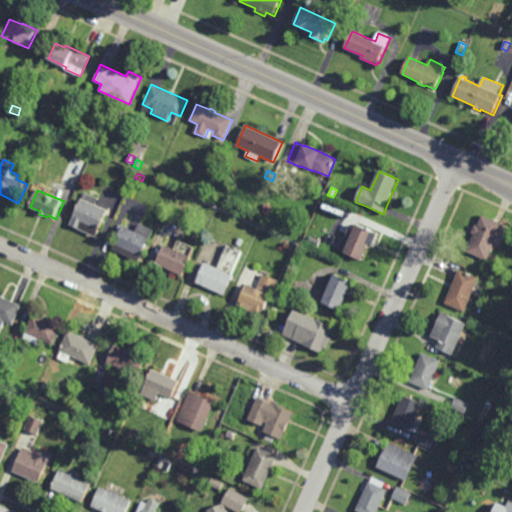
[(96,237),(70,225),(85,192),(98,198),(95,205),(108,210),(96,237)]
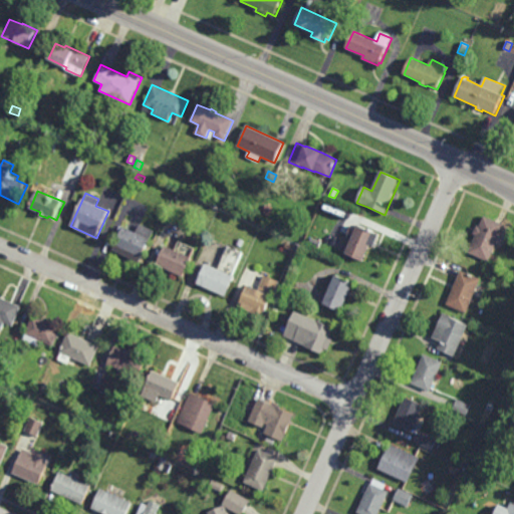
[(267,216),(261,213),(265,205),(271,208),(267,216)]
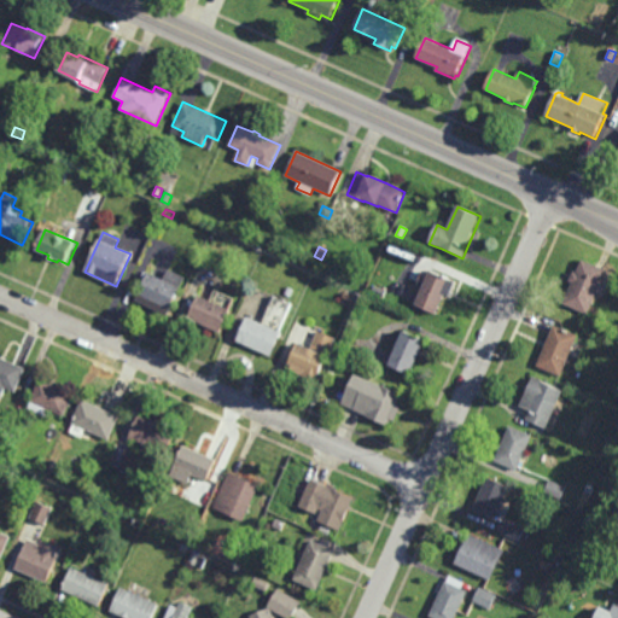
[(587,316),(563,305),(572,285),(570,283),(575,273),(577,274),(583,261),(607,272),(587,316)]
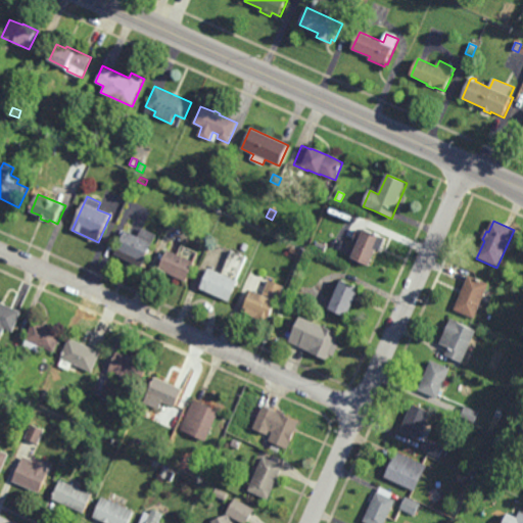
[(151,244),(152,244),(141,268),(114,254),(123,237),(121,236),(124,230),(138,237),(142,228),(156,235),(151,244)]
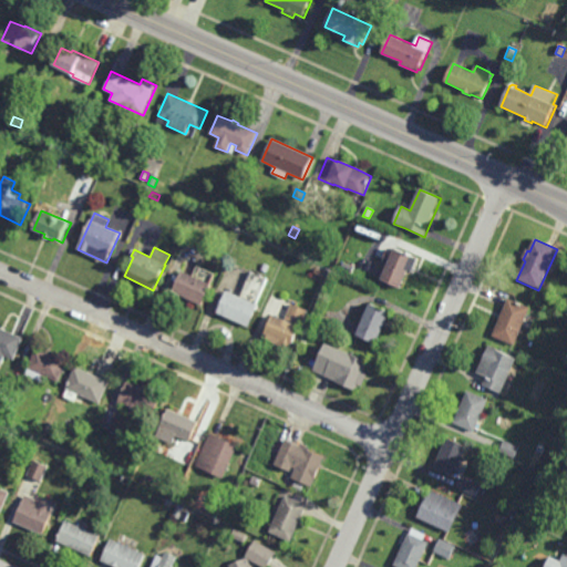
[(409,256),(409,255),(411,256),(420,260),(413,275),(410,272),(402,290),(382,281),(395,249),(409,256)]
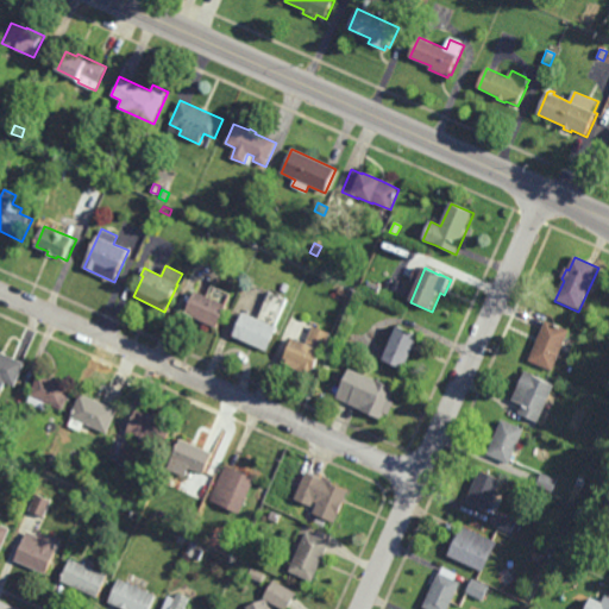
[(346,299),(337,294),(339,288),(349,292),(346,299)]
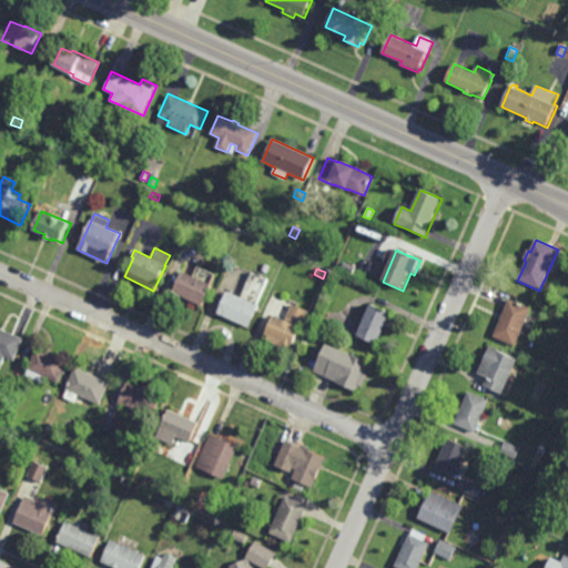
[(212,286),(203,307),(173,293),(178,283),(173,281),(175,276),(180,279),(182,272),(212,286)]
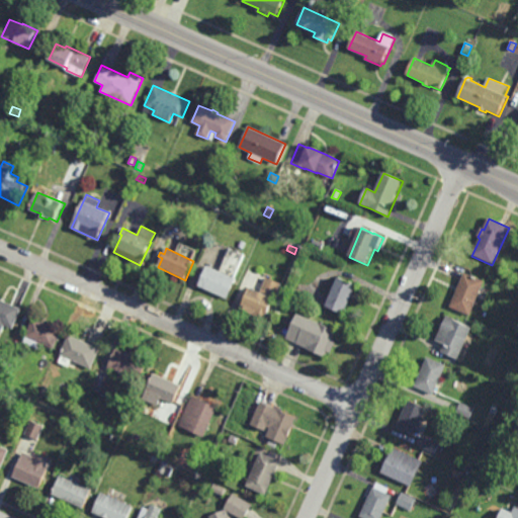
[(234,278),(237,279),(228,300),(198,287),(207,267),(219,272),(230,248),(245,255),(234,278)]
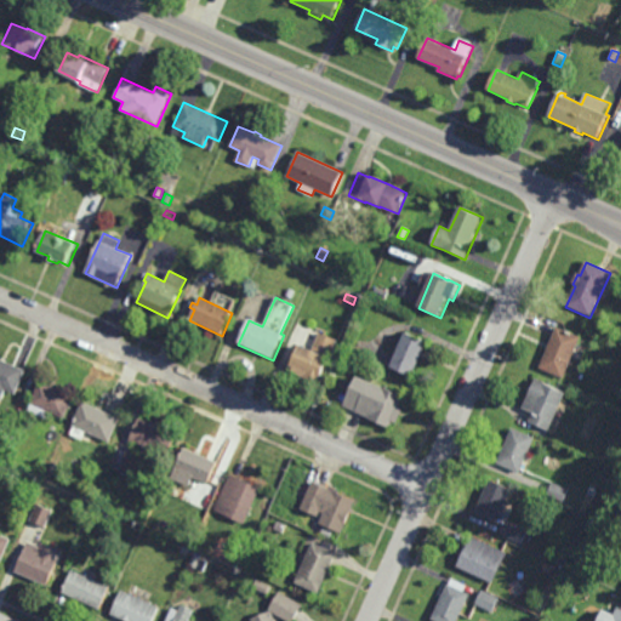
[(567,332),(573,335),(581,339),(563,380),(539,370),(557,329),(567,332)]
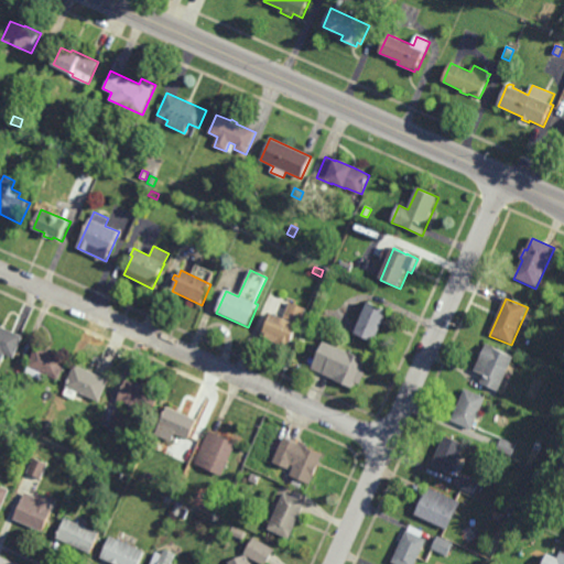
[(290,349),(264,338),(267,335),(263,334),(271,314),(283,320),(290,303),(306,310),(290,349)]
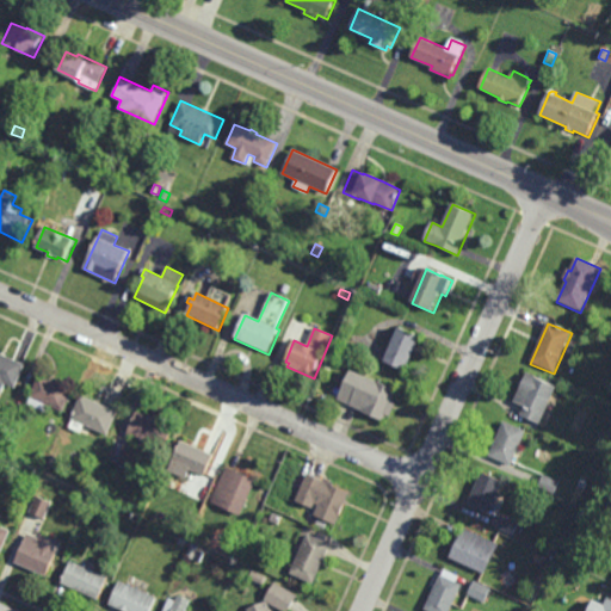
[(418,355),(415,353),(407,372),(386,363),(401,328),(421,338),(418,347),(420,349),(418,355)]
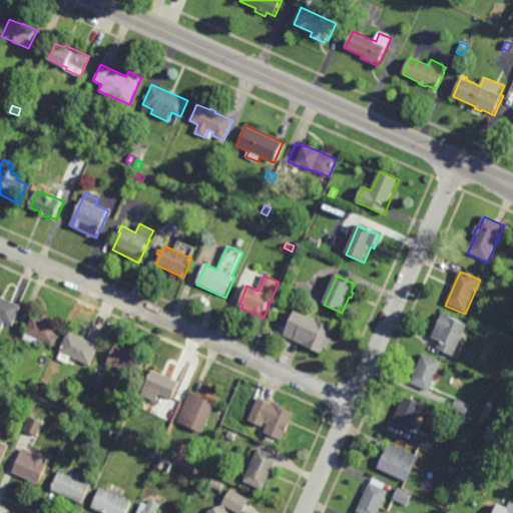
[(289,295),(283,292),(285,287),(291,290),(289,295)]
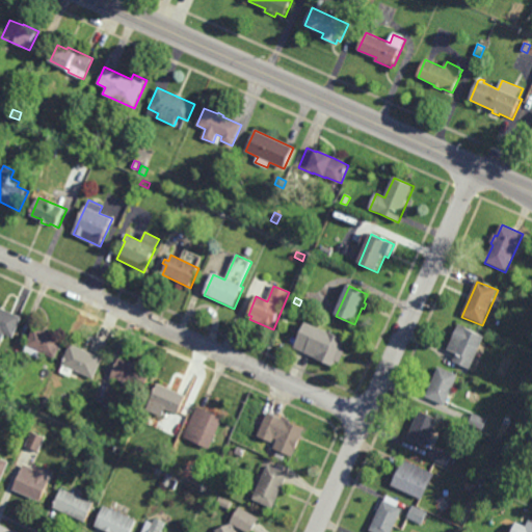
[(15,339),(6,336),(3,343),(0,341),(0,308),(24,318),(15,339)]
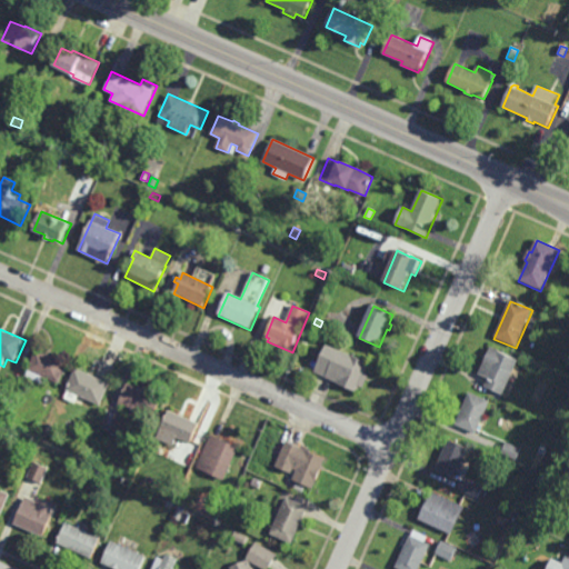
[(502,396),(483,388),(487,380),(478,376),(490,348),(518,361),(502,396)]
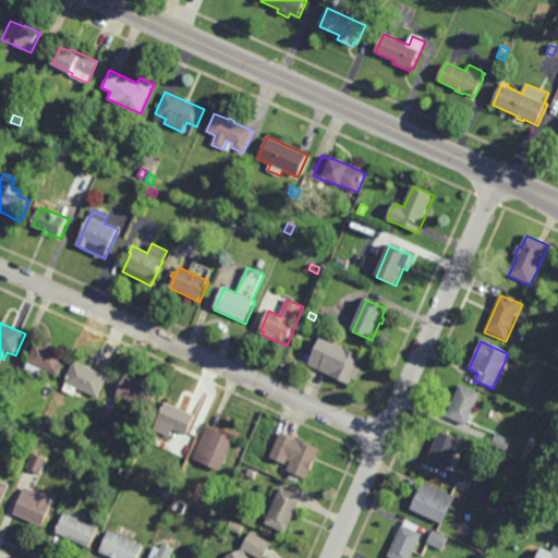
[(351,387),(320,373),(326,360),(322,358),(328,342),(363,359),(351,387)]
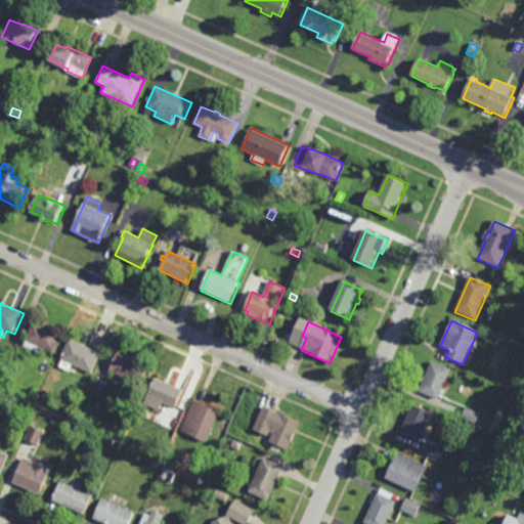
[(57,354),(46,350),(43,355),(27,348),(29,343),(29,342),(36,323),(64,336),(57,354)]
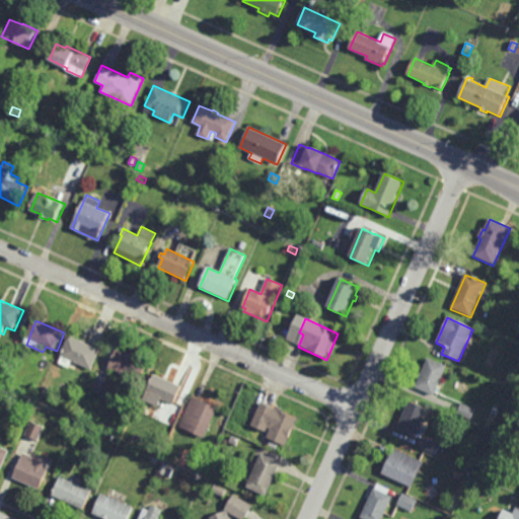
[(91,371),(62,358),(71,338),(100,351),(91,371)]
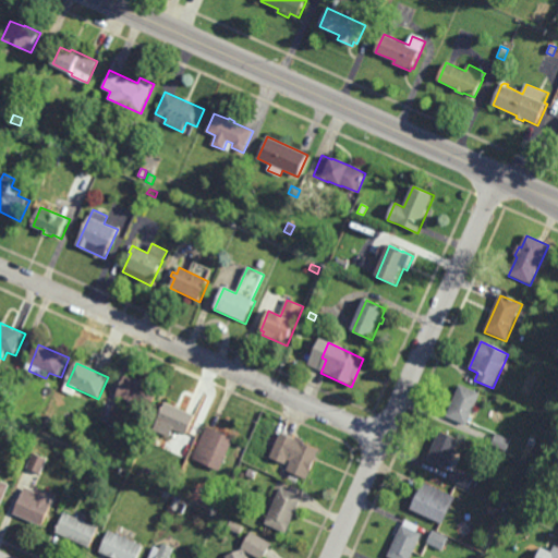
[(134,381),(135,379),(144,384),(144,385),(159,392),(149,413),(116,398),(125,377),(134,381)]
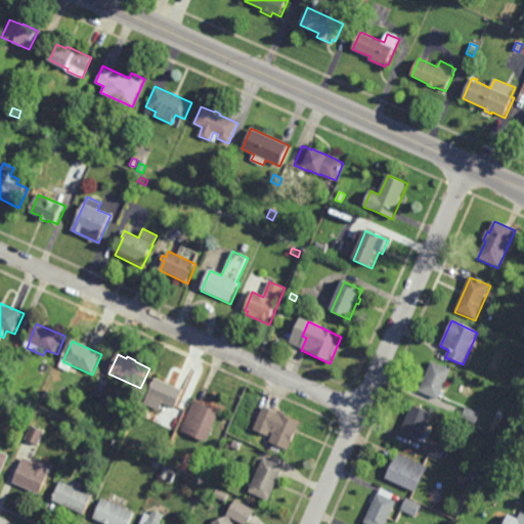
[(438,398),(419,390),(431,359),(451,368),(438,398)]
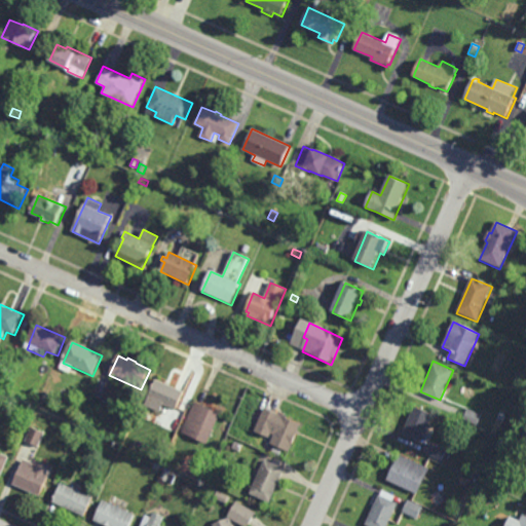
[(170,386),(171,383),(184,389),(176,409),(163,404),(160,411),(144,404),(153,381),(155,382),(156,380),(170,386)]
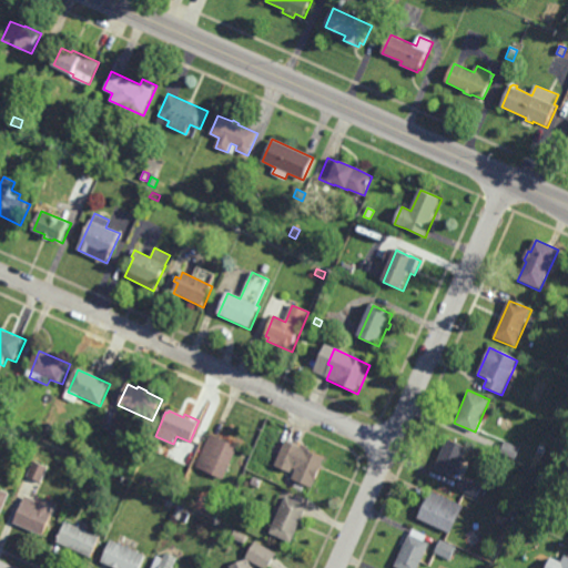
[(51,433),(46,430),(50,421),(56,424),(51,433)]
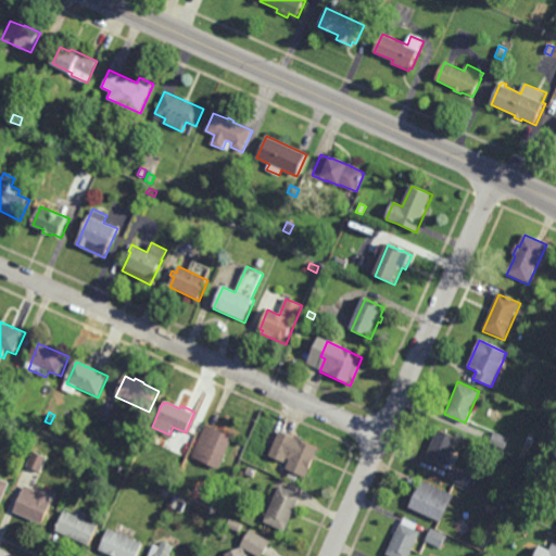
[(121,428),(109,422),(113,414),(125,419),(121,428)]
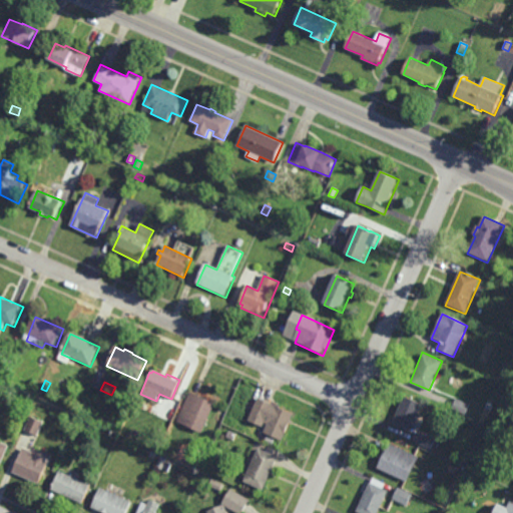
[(202,432),(177,421),(190,391),(215,402),(202,432)]
